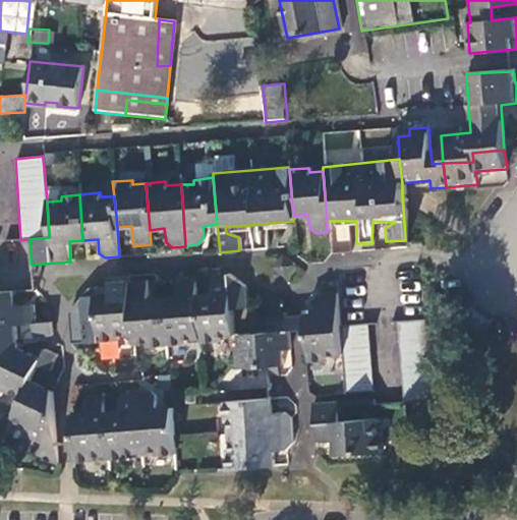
[(232,310),(245,310),(244,288),(228,275),(217,277),(210,277),(211,295),(196,296),(199,339),(199,344),(220,342),(219,337),(233,336),(232,310)]
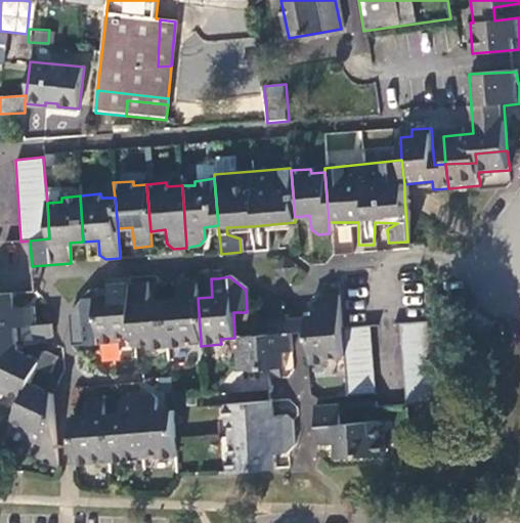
[(164,301),(168,348),(187,347),(187,342),(201,341),(198,298),(197,279),(183,280),(182,281),(177,287),(178,299),(164,301)]
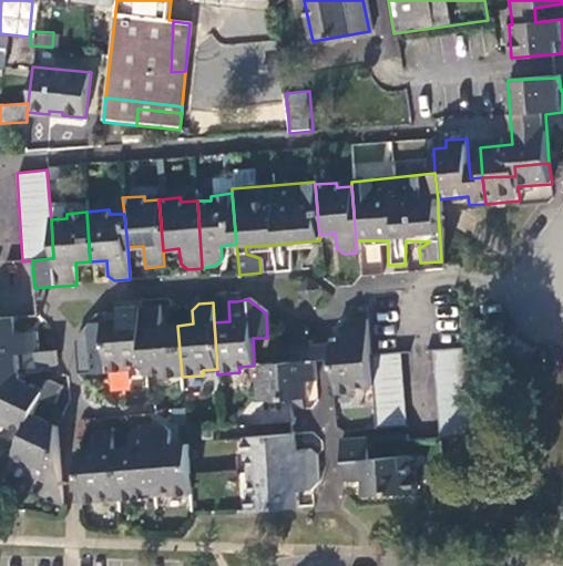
[(159,379),(182,377),(177,326),(161,327),(159,306),(139,307),(139,310),(143,364),(144,374),(159,374),(159,379)]
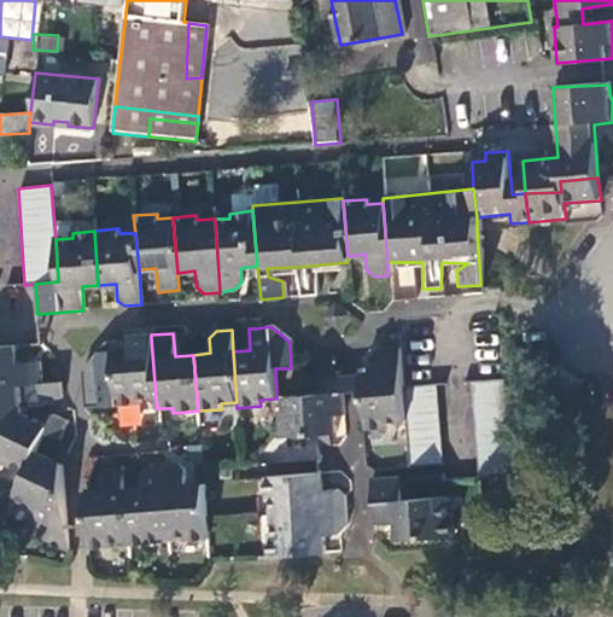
[(156,397),(151,338),(129,341),(130,349),(112,350),(112,370),(100,370),(95,376),(100,407),(141,403),(141,397),(156,397)]
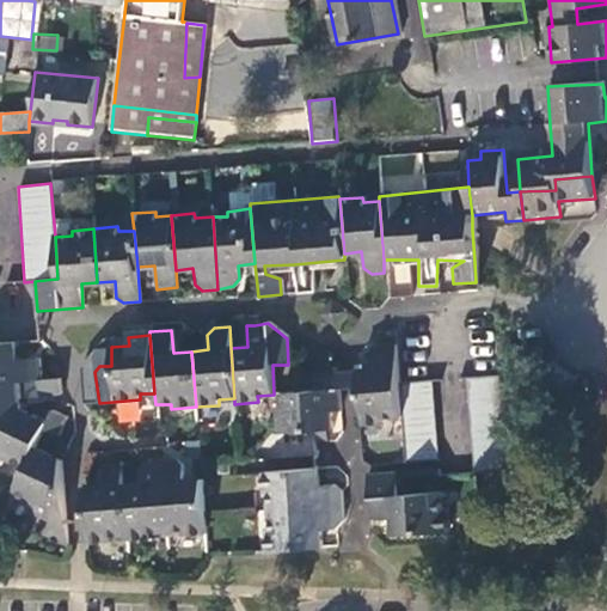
[(0,384),(18,382),(37,382),(40,380),(38,359),(17,361),(14,343),(0,343),(0,384)]
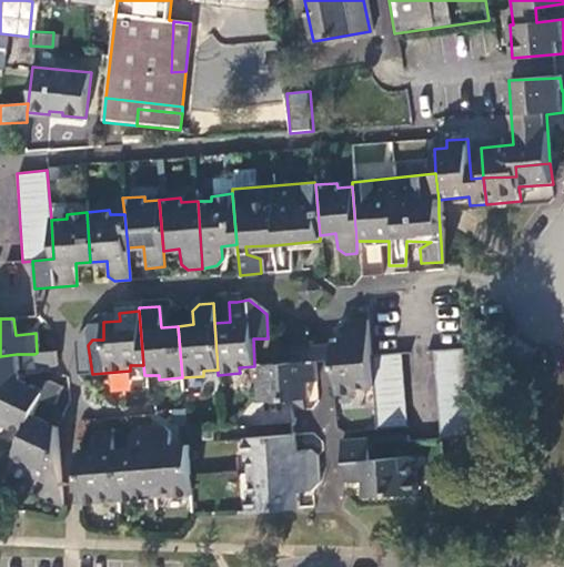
[(348,343),(332,345),(332,360),(334,395),(358,394),(356,388),(373,387),(370,357),(368,320),(346,322),(348,343)]
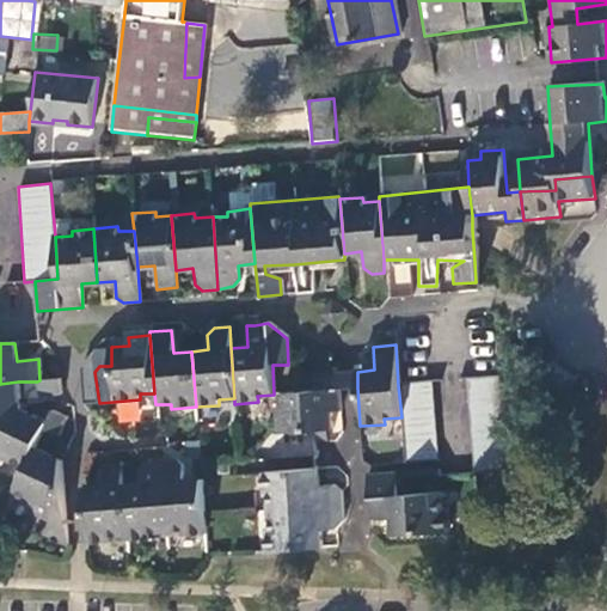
[(357,388),(357,372),(345,373),(336,374),(337,390),(347,389),(357,388)]
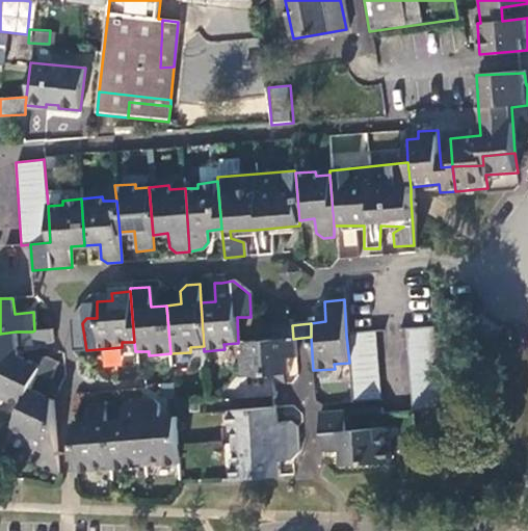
[(293,339),(292,325),(274,325),(274,340),(242,342),(244,356),(239,356),(241,377),(269,374),(287,373),(286,357),(294,356),(293,339)]
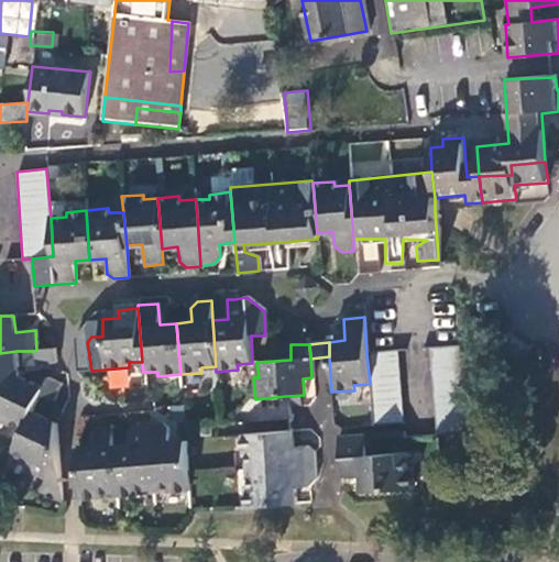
[(464,432),(459,346),(457,348),(429,349),(435,436),(464,432)]
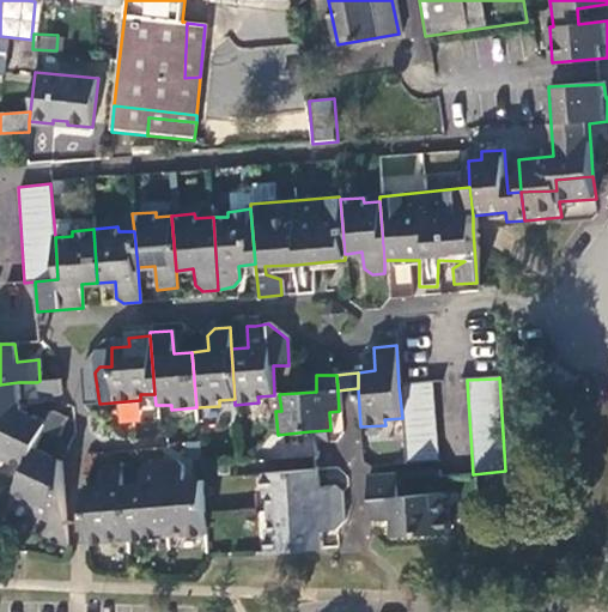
[(38,395),(49,395),(60,394),(59,380),(55,379),(40,381),(37,382),(38,395)]
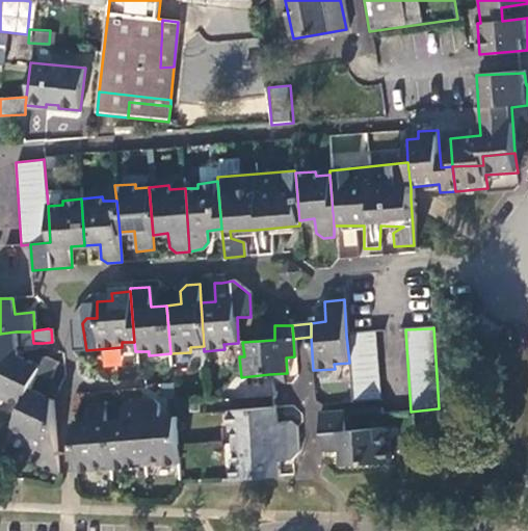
[(0,369),(18,357),(16,332),(0,334),(0,369)]
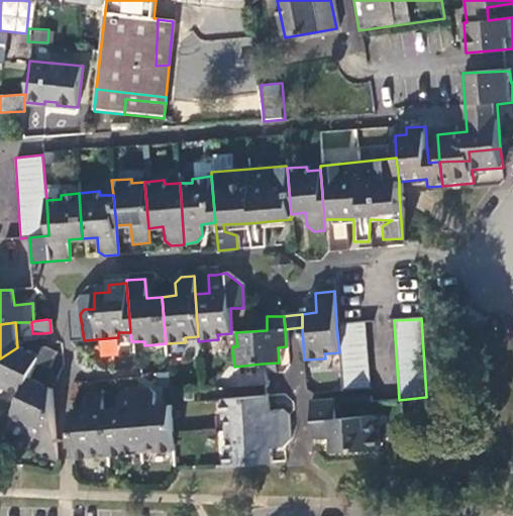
[(362,323),(336,325),(339,352),(342,391),(368,389),(362,323)]
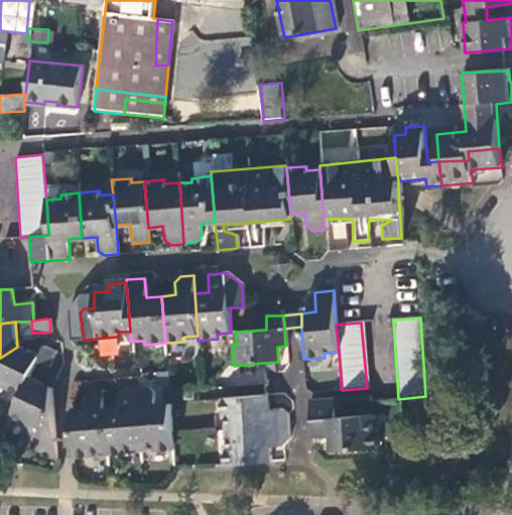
[(0,392),(3,385),(21,394),(29,378),(37,361),(39,357),(17,347),(0,358),(0,392)]
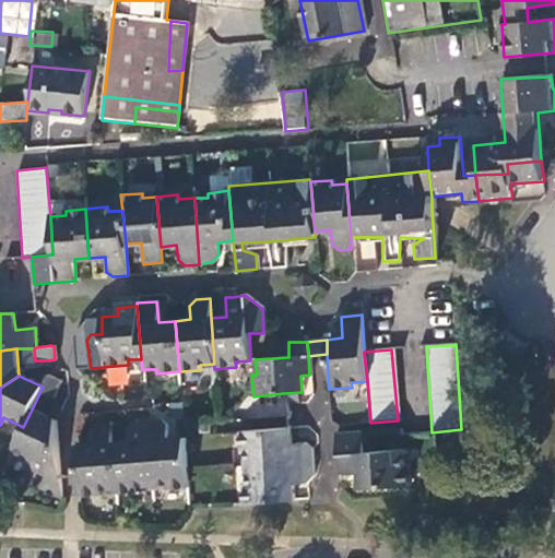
[(49,376),(43,387),(40,391),(51,398),(60,381),(49,376)]
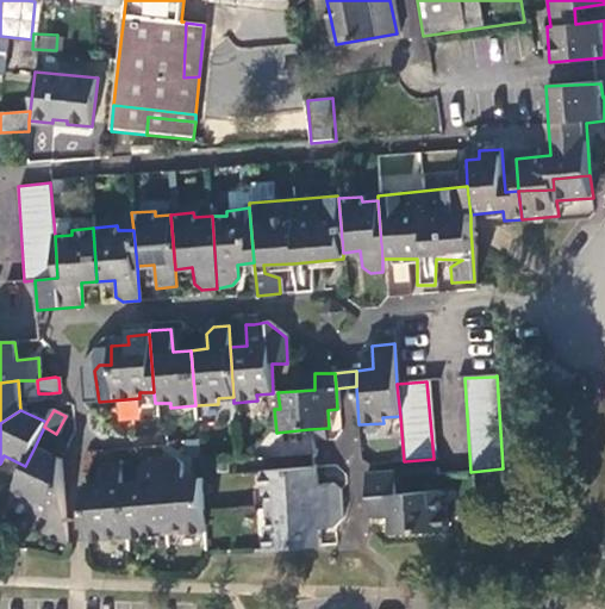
[(137,436),(157,435),(156,418),(136,421),(137,436)]
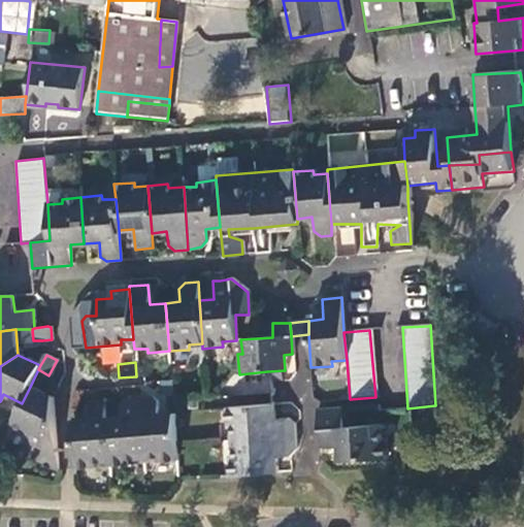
[(231,377),(232,401),(268,400),(267,376),(231,377)]
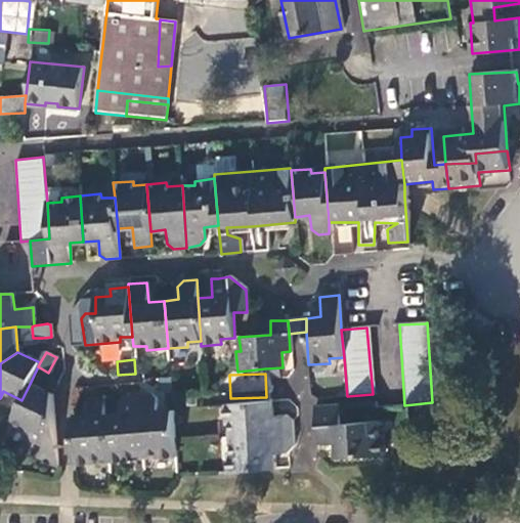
[(36,456),(55,466),(51,393),(30,384),(22,400),(11,423),(28,431),(26,437),(41,445),(36,456)]
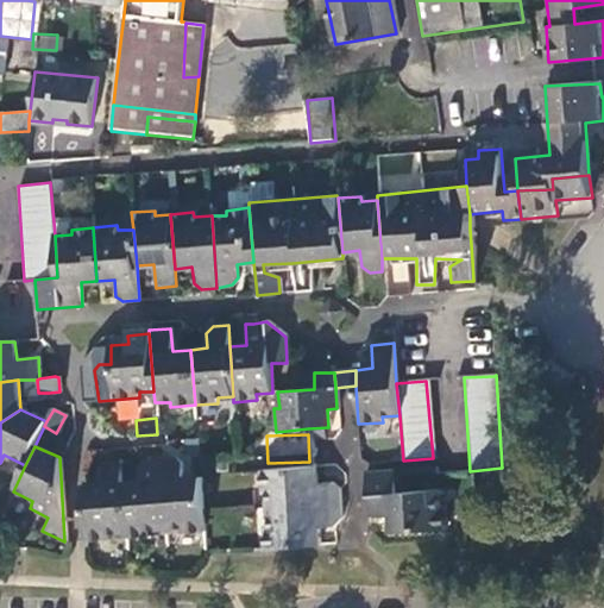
[(172,457),(158,458),(164,528),(180,527),(181,533),(202,532),(205,532),(203,513),(201,476),(183,477),(182,462),(172,457)]
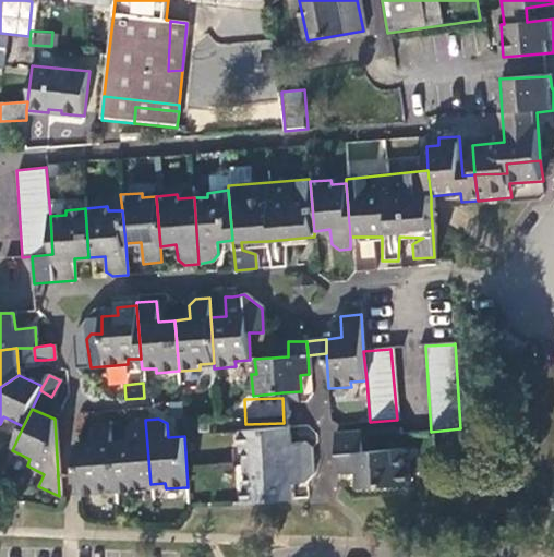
[(128,440),(111,443),(115,488),(116,492),(137,491),(136,485),(151,484),(145,420),(134,420),(125,425),(128,440)]
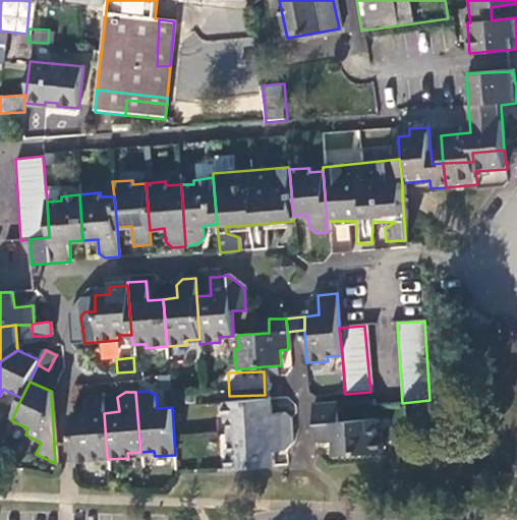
[(85,415),(69,415),(73,462),(94,461),(94,456),(107,456),(104,413),(102,395),(90,395),(84,402),(85,415)]
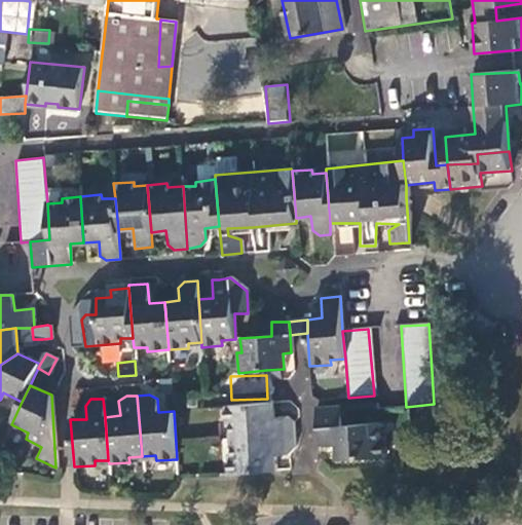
[(230,426),(231,440),(293,435),(292,421),(284,417),(271,417),(269,402),(223,407),(224,427),(230,426)]
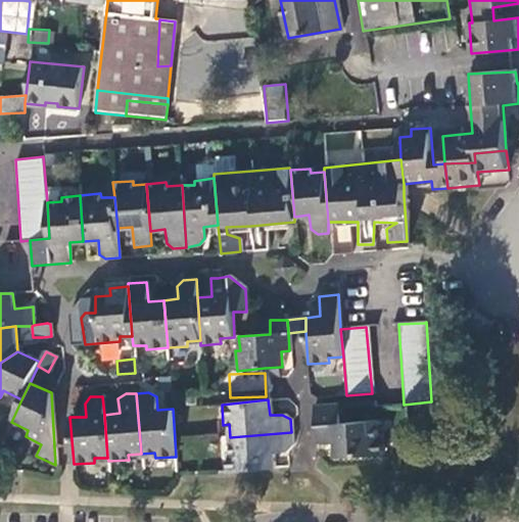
[(312,408),(315,444),(334,442),(335,459),(382,454),(380,435),(376,436),(375,422),(337,424),(336,406),(312,408)]
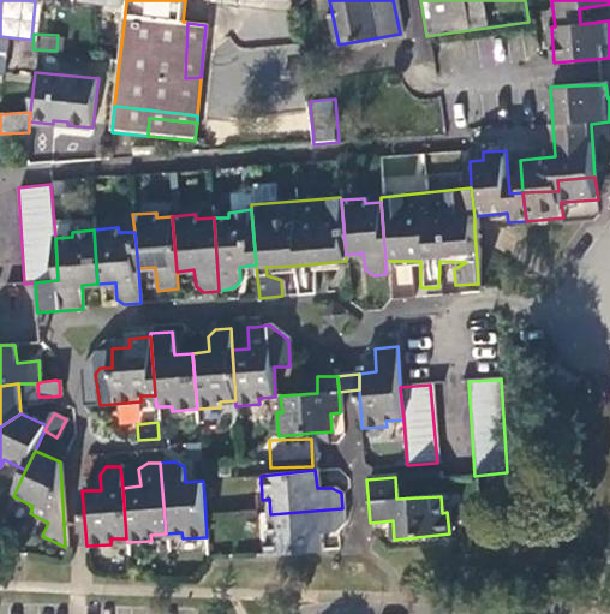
[(265,532),(267,554),(322,550),(321,532),(336,531),(344,523),(342,508),(270,514),(271,531),(265,532)]
